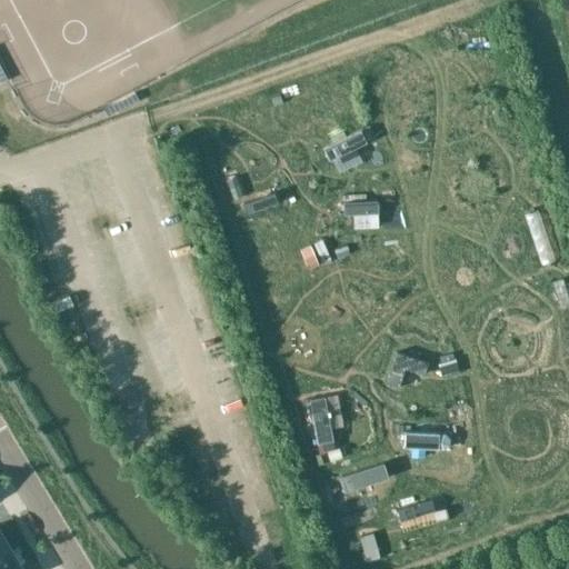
[(362,129),(323,149),(329,160),(368,141),(362,129)]
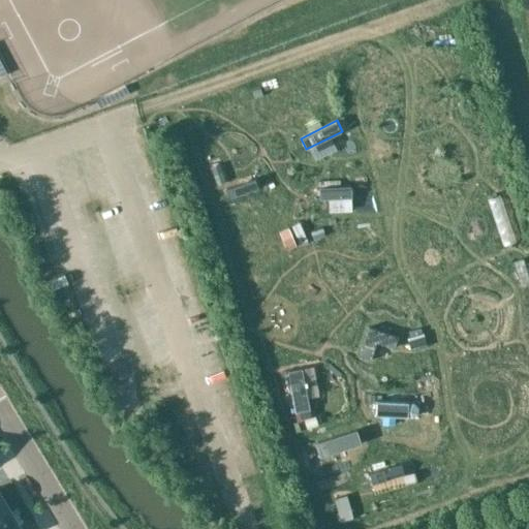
[(352,187),(320,188),(320,199),(352,197),(352,187)]
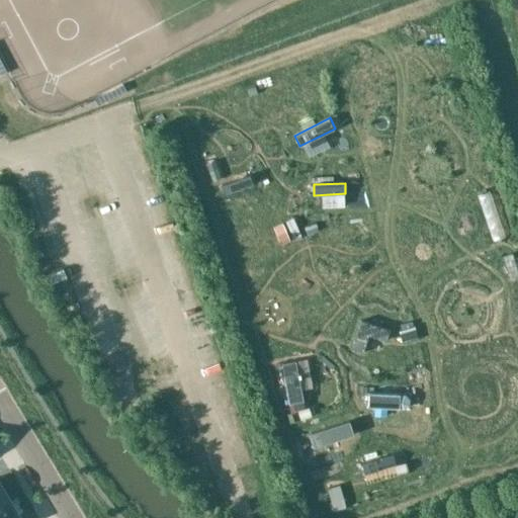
[(360,321),(352,350),(363,354),(370,336),(386,341),(391,330),(360,321)]
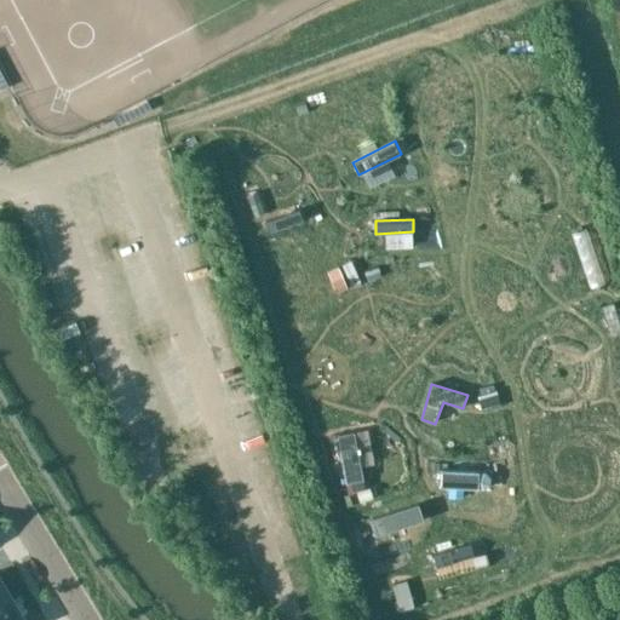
[(355,434),(337,436),(346,483),(363,481),(355,434)]
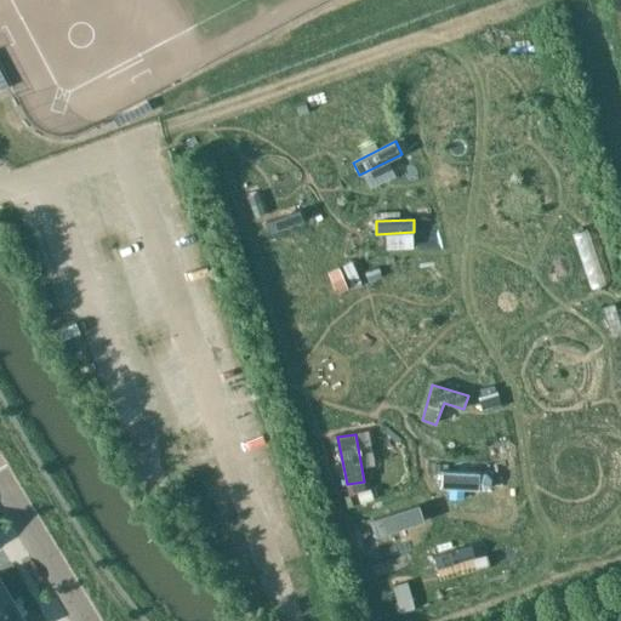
[(443,471),(442,489),(489,490),(489,472),(443,471)]
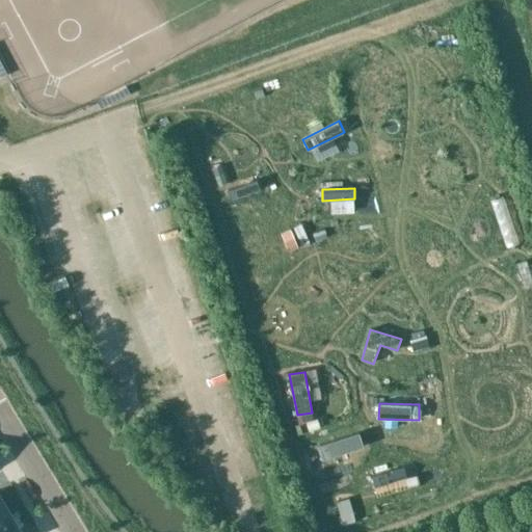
[(358,432),(320,445),(324,460),(364,448),(358,432)]
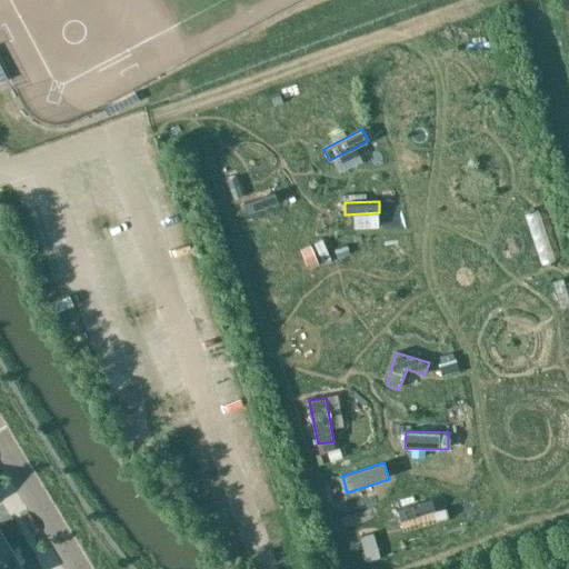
[(398,500),(392,510),(415,525),(420,516),(398,500)]
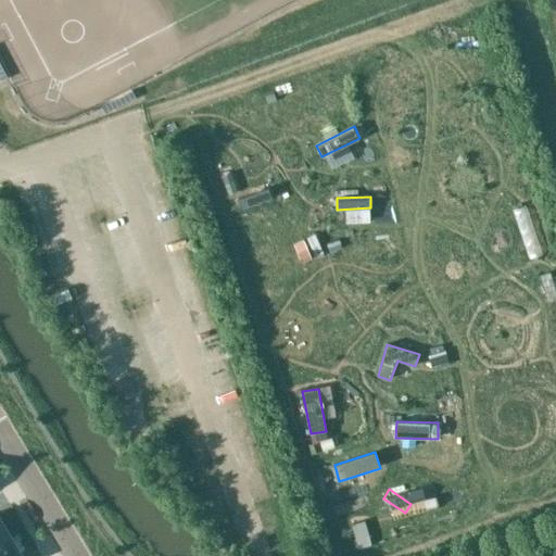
[(20,555),(8,535),(0,540),(0,555),(20,555)]
